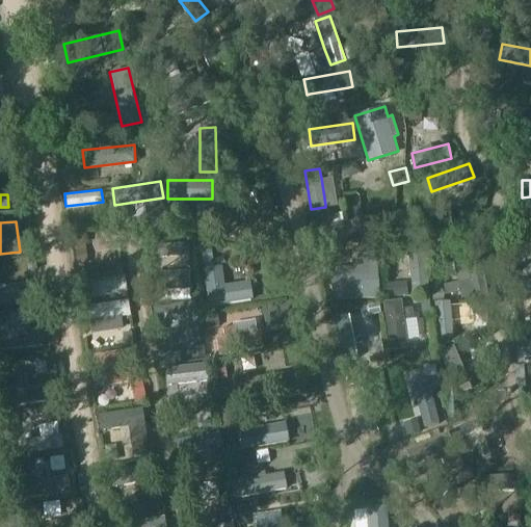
[(377,241),(359,242),(360,258),(377,257),(377,241)]
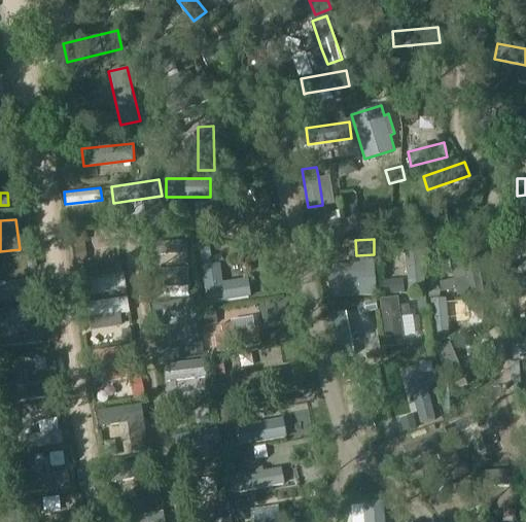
[(186,240),(171,240),(155,241),(155,252),(171,252),(186,251),(186,240)]
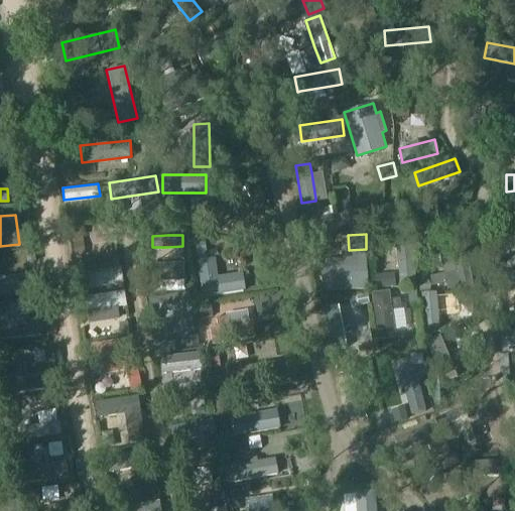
[(413,236),(396,237),(400,280),(417,279),(413,236)]
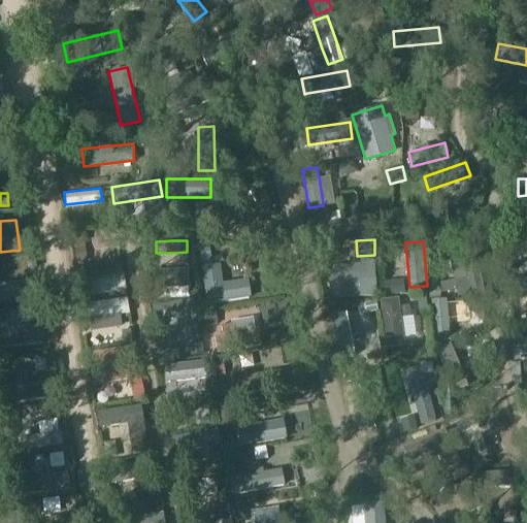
[(485,290),(476,251),(462,254),(463,254),(453,256),(456,270),(454,271),(455,278),(440,281),(441,290),(456,287),(458,294),(469,292),(470,293),(485,290)]
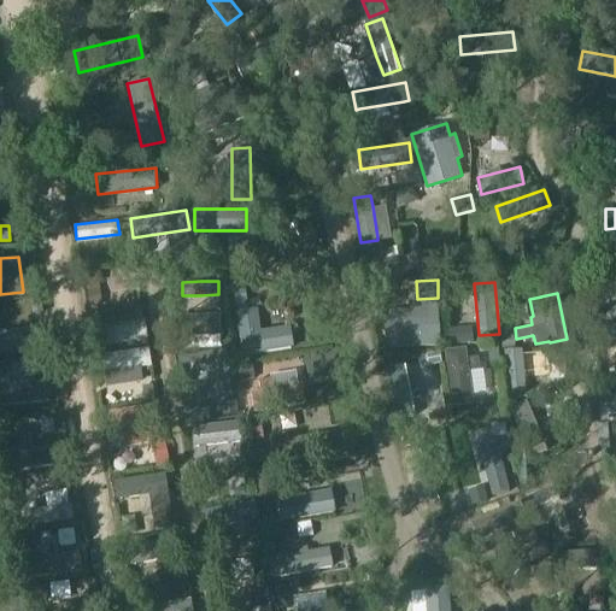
[(515,319),(529,317),(527,301),(512,304),(515,319)]
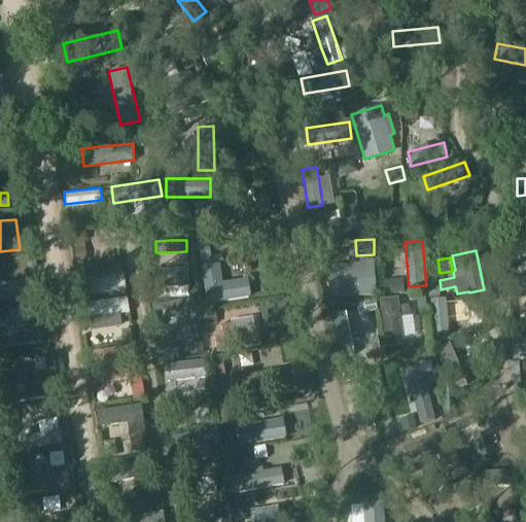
[(350,265),(331,266),(334,296),(376,293),(374,263),(350,265)]
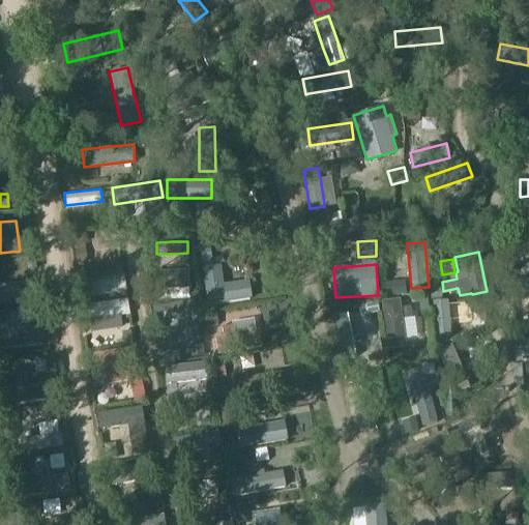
[(221,265),(203,267),(208,304),(251,298),(247,281),(223,284),(221,265)]
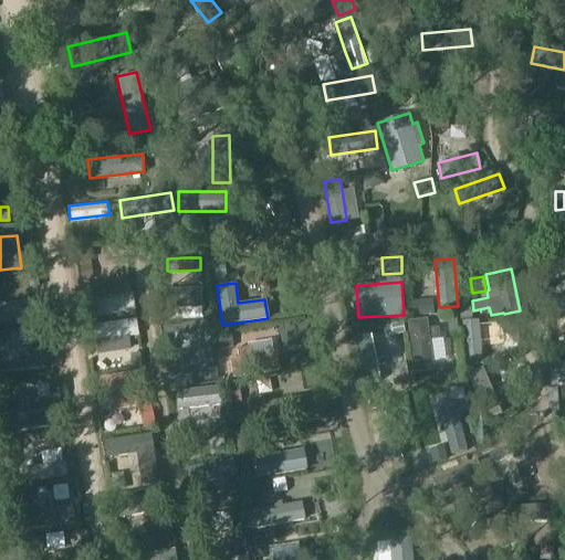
[(200,287),(167,288),(167,306),(201,305),(200,287)]
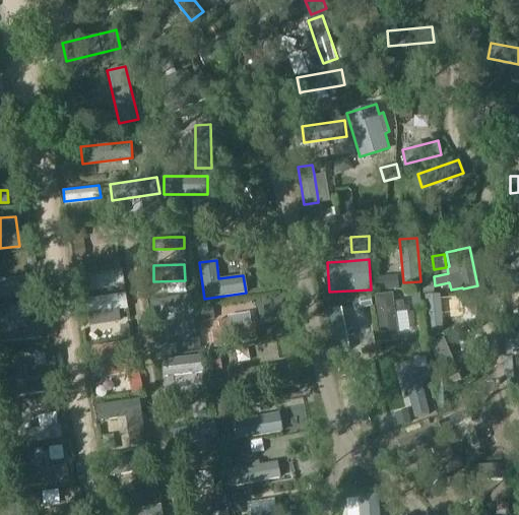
[(80,273),(77,273),(79,290),(124,282),(121,266),(101,270),(80,273)]
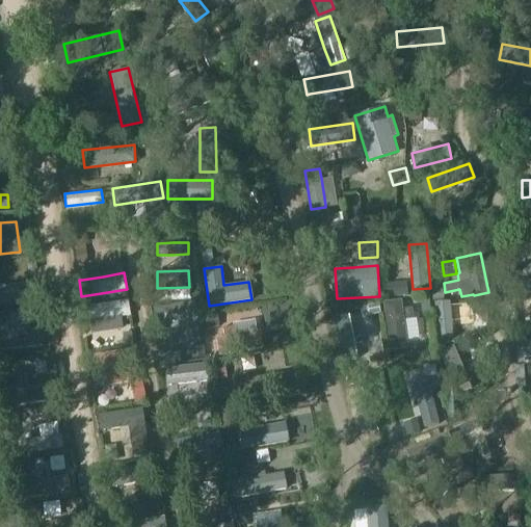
[(530,279),(507,281),(509,300),(530,298),(530,279)]
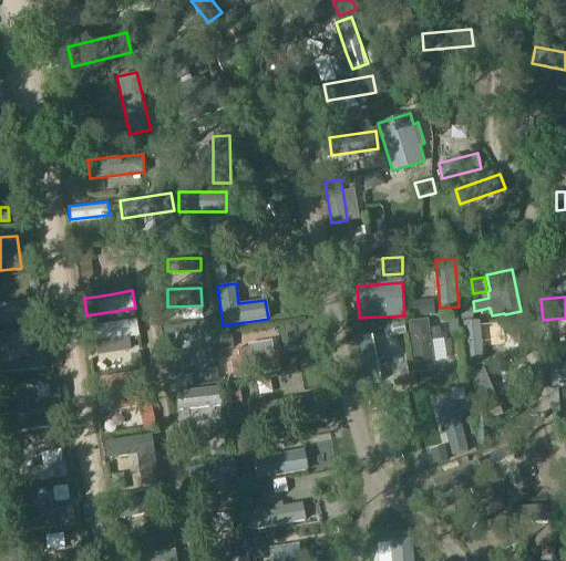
[(43,298),(0,303),(0,322),(45,317),(43,298)]
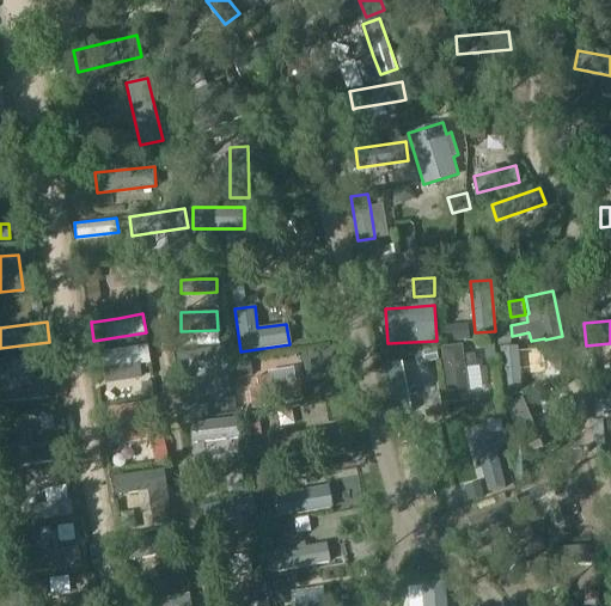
[(457,323),(440,324),(441,338),(458,337),(457,323)]
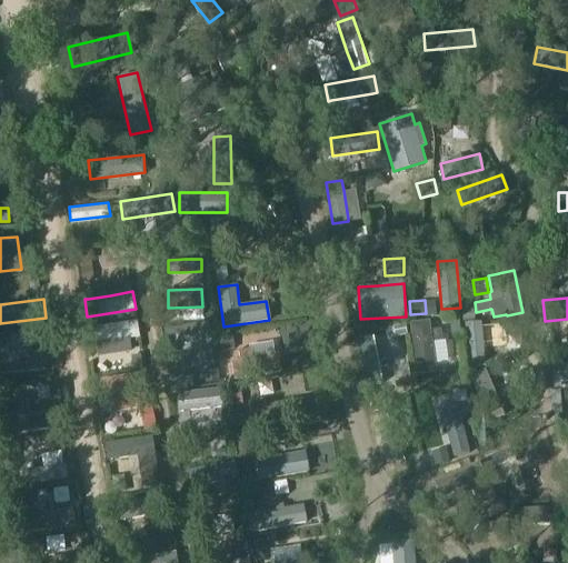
[(138,319),(91,325),(93,341),(97,340),(130,335),(140,334),(138,319)]
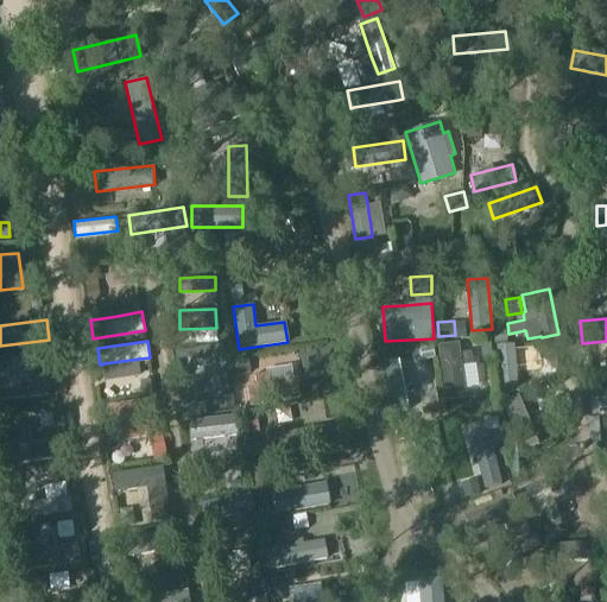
[(460,342),(440,344),(447,398),(467,395),(466,387),(462,363),(461,352),(460,342)]
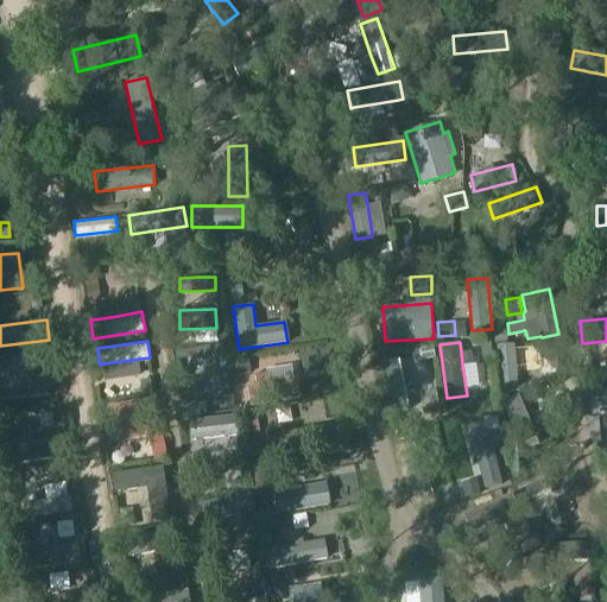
[(514,342),(498,343),(504,390),(520,388),(514,342)]
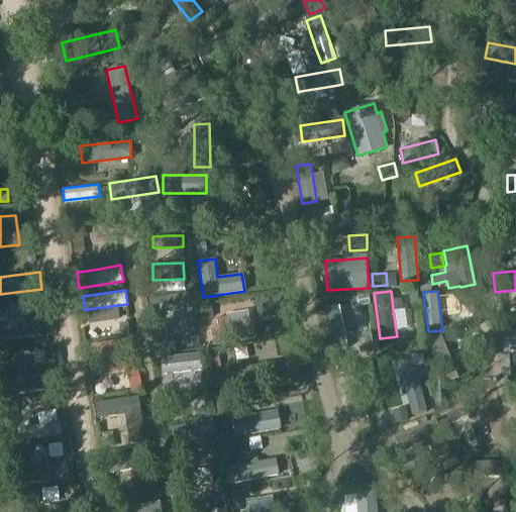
[(190,292),(149,298),(151,312),(193,306),(190,292)]
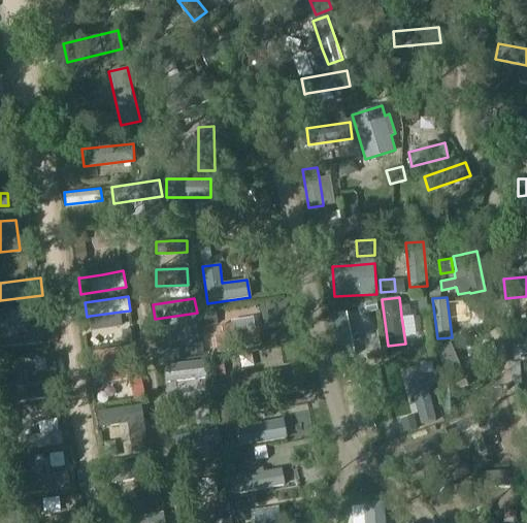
[(484,307),(469,308),(470,322),(485,321),(484,307)]
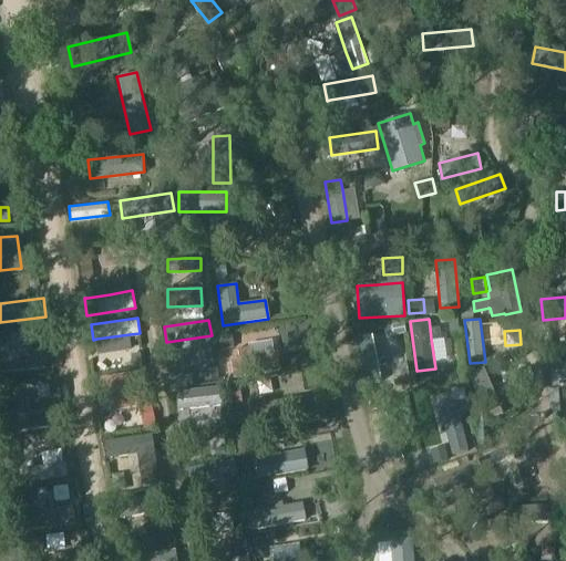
[(372,333),(354,336),(364,383),(381,380),(372,333)]
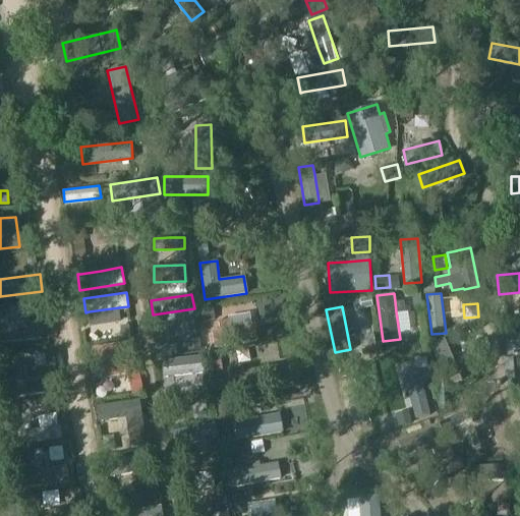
[(1,323),(0,323),(0,340),(43,337),(41,320),(8,323),(1,323)]
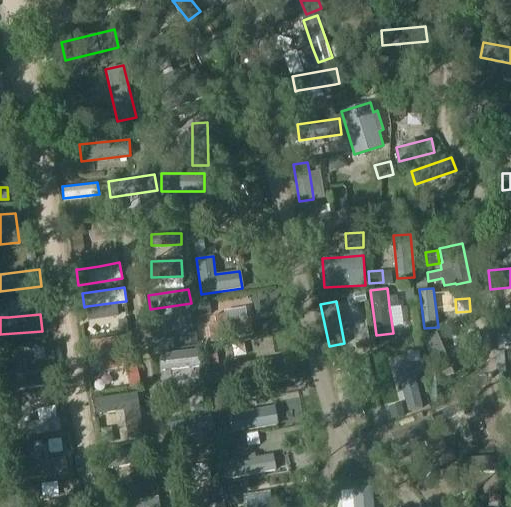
[(216,323),(208,324),(211,340),(252,333),(250,317),(247,318),(226,321),(216,323)]
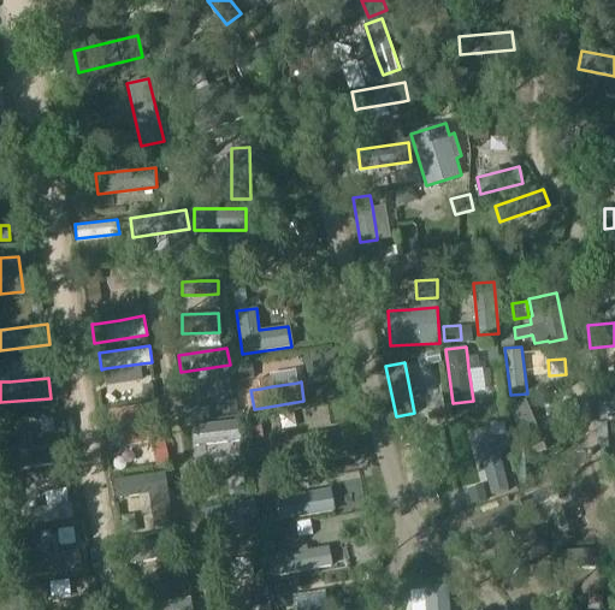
[(614,391),(603,394),(605,407),(607,407),(614,404),(614,391)]
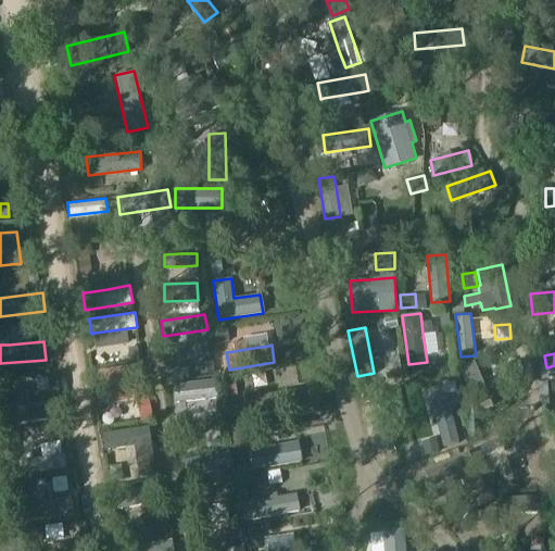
[(475,360),(459,366),(479,412),(494,405),(475,360)]
